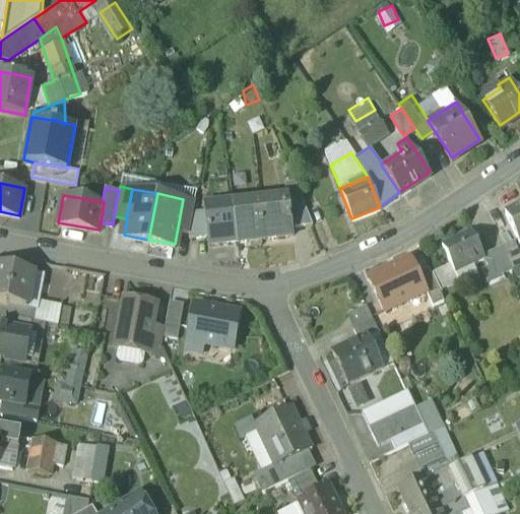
[(288,196),(259,199),(264,235),(293,232),(291,223),(288,199),(288,196)]
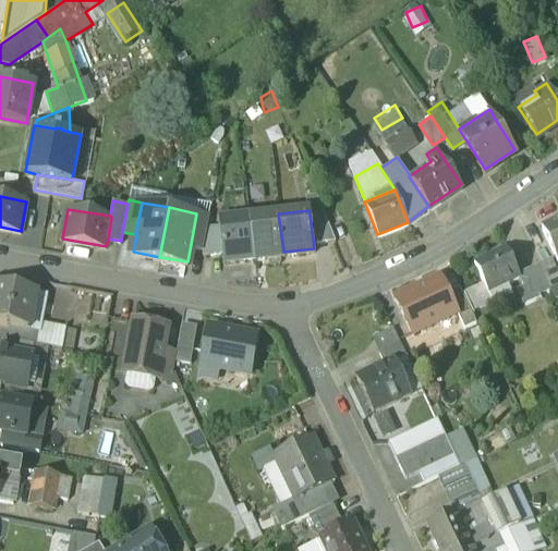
[(324,211),(310,213),(313,240),(335,237),(324,211)]
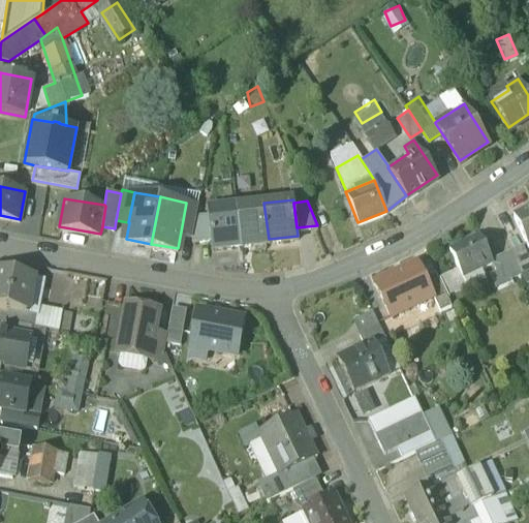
[(197,205),(186,203),(181,232),(192,235),(196,215),(197,205)]
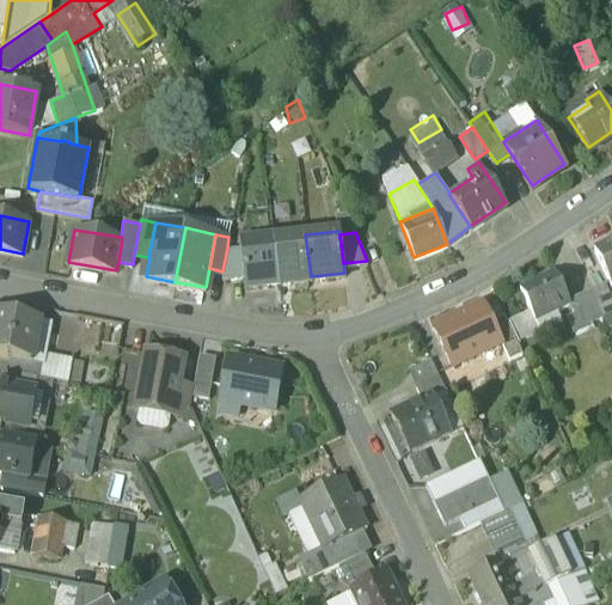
[(305,234),(273,238),(279,281),(311,277),(311,276),(305,234)]
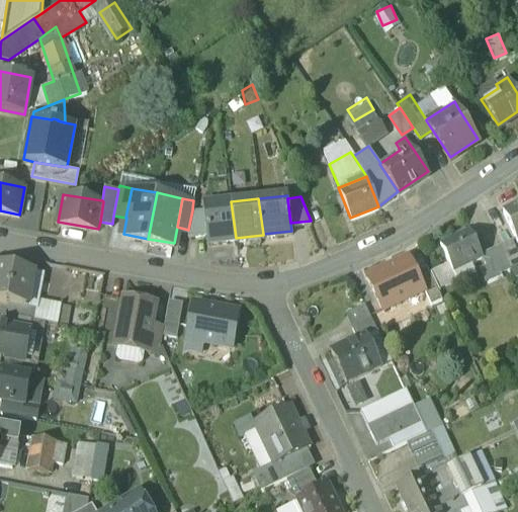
[(517,200),(502,208),(516,240),(517,238),(517,200)]
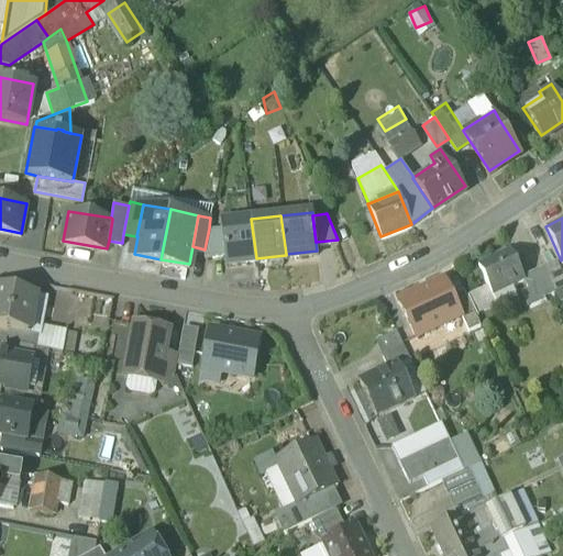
[(251,219),(220,222),(221,228),(224,254),(225,262),(256,258),(251,219)]
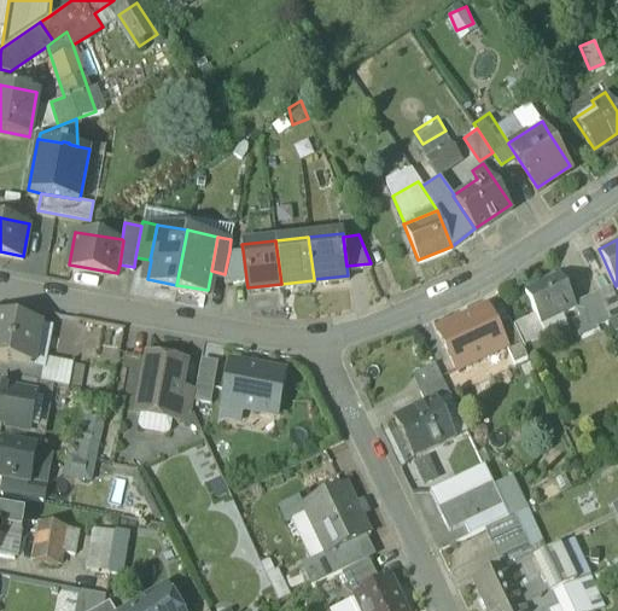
[(243,250),(229,251),(225,274),(223,281),(246,279),(243,250)]
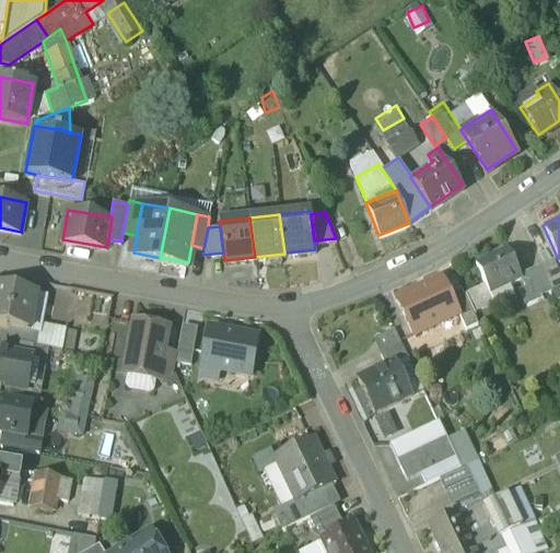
[(506,246),(475,261),(489,291),(521,277),(520,272),(506,246)]
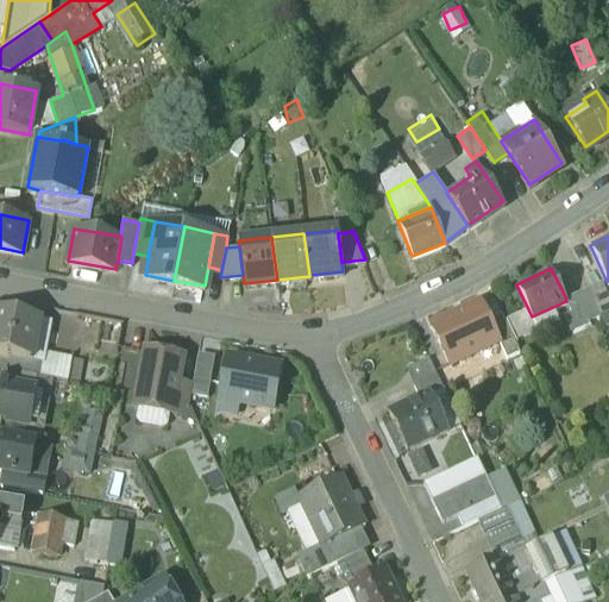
[(608,298),(600,278),(585,284),(597,311),(608,305),(608,298)]
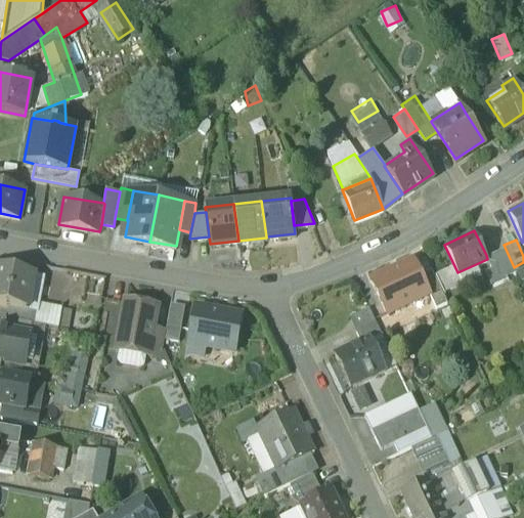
[(504,245),(486,255),(487,259),(490,266),(486,269),(491,281),(514,267),(504,245)]
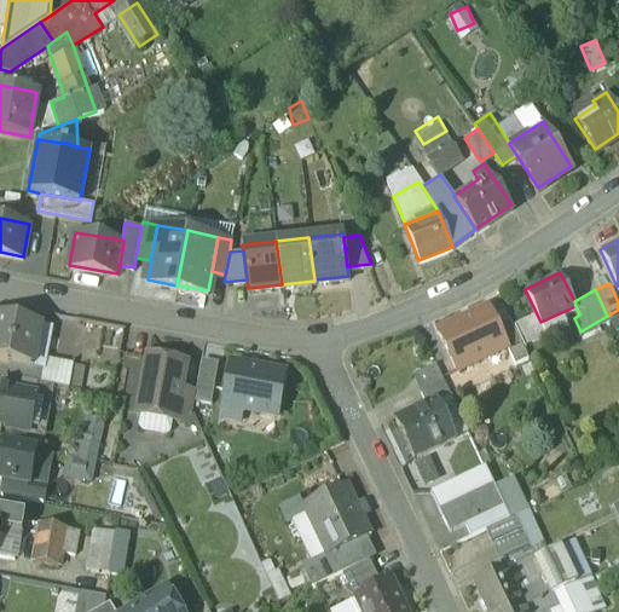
[(489,306),(438,330),(456,367),(507,344),(496,321),(489,306)]
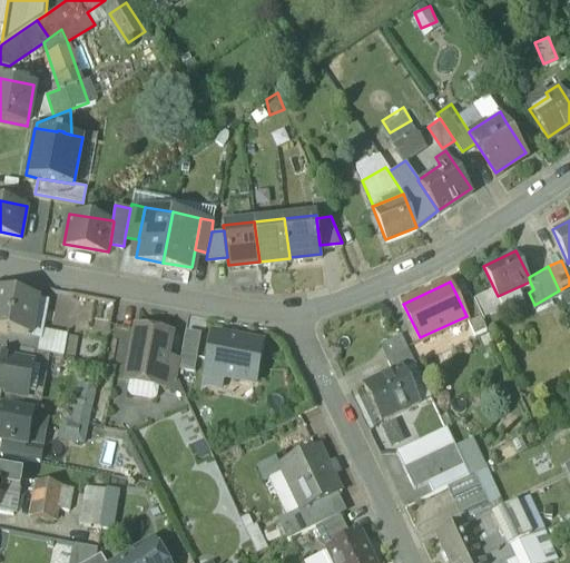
[(38,295),(0,288),(0,328),(10,331),(31,334),(31,333),(38,295)]
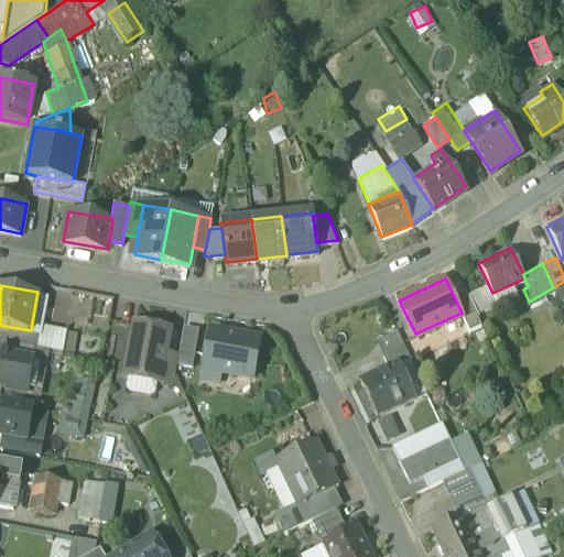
[(464,285),(452,292),(462,313),(468,327),(481,321),(464,285)]
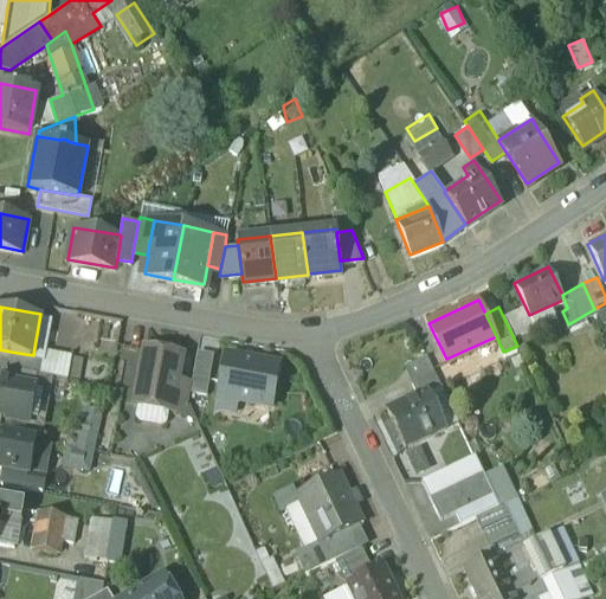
[(182,353),(144,346),(135,403),(172,409),(178,379),(182,353)]
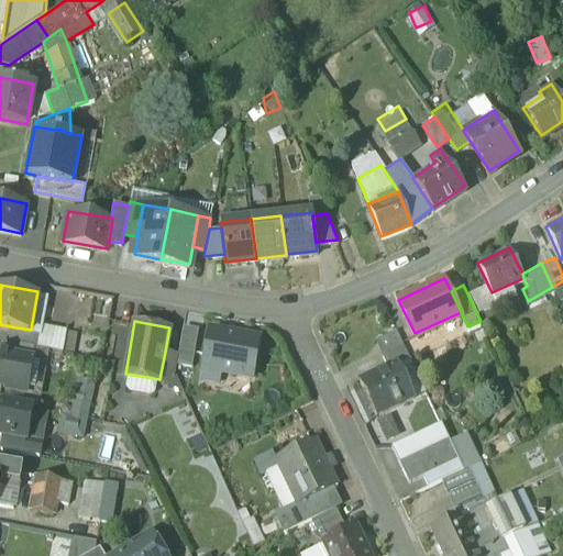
[(198,327),(184,324),(177,362),(191,365),(198,327)]
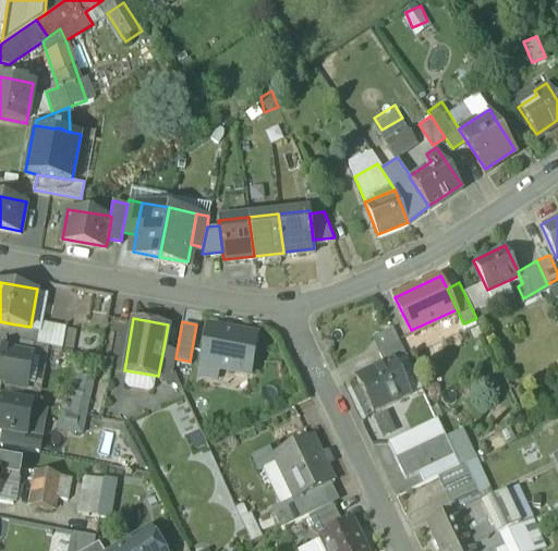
[(31,327),(10,323),(8,335),(36,340),(38,328),(31,326),(31,327)]
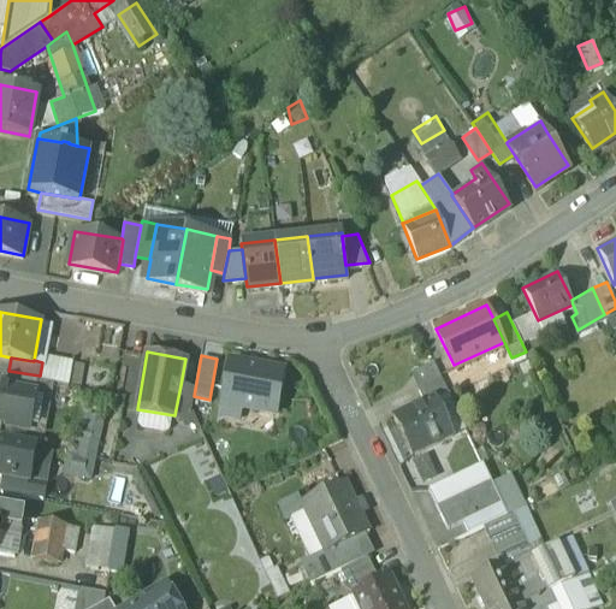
[(432,358),(408,370),(415,383),(438,371),(432,358)]
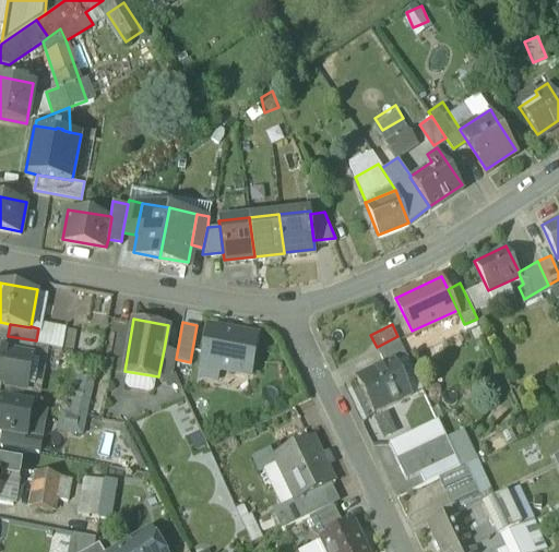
[(252,371),(259,336),(209,327),(202,362),(252,371)]
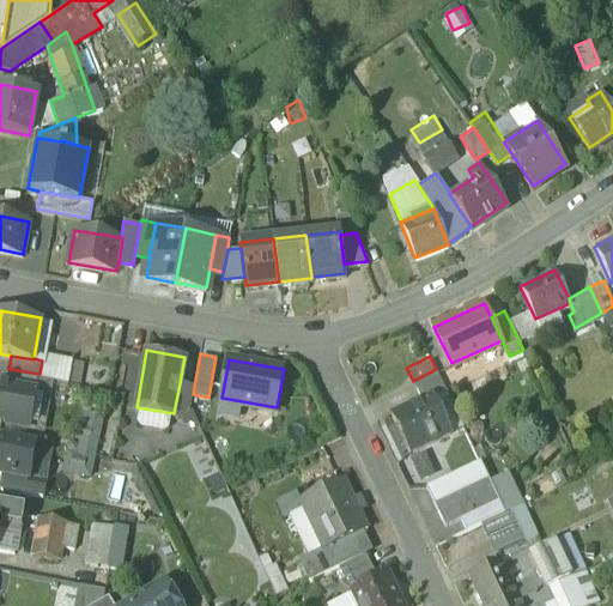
[(38,375),(1,369),(0,374),(0,382),(35,389),(38,375)]
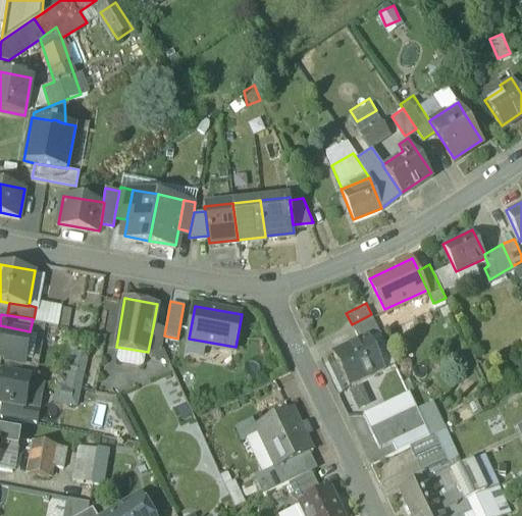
[(371,314),(352,324),(359,339),(367,334),(367,336),(379,329),(371,314)]
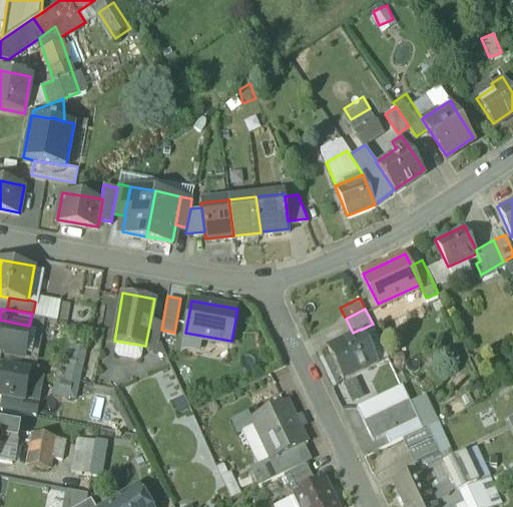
[(0,320),(0,353),(24,357),(29,326),(0,320)]
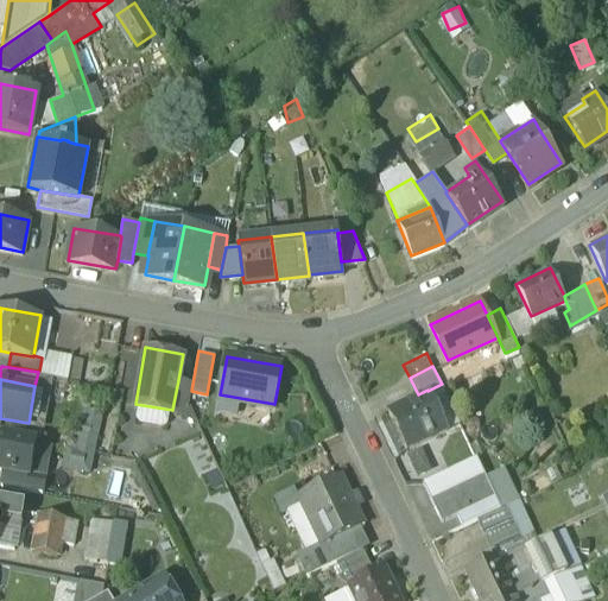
[(192,383),(178,380),(172,410),(195,415),(189,400),(192,383)]
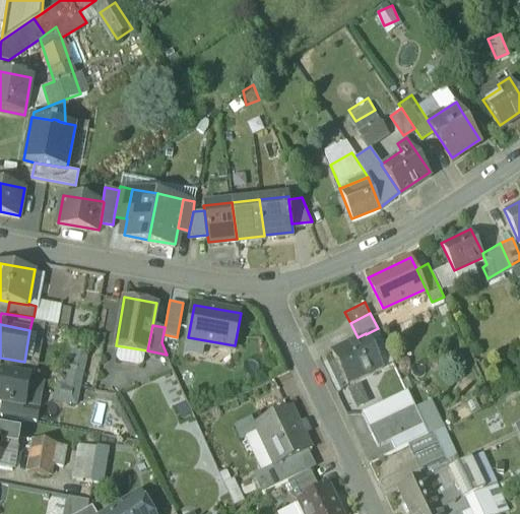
[(392,358),(378,328),(366,334),(381,364),(392,358)]
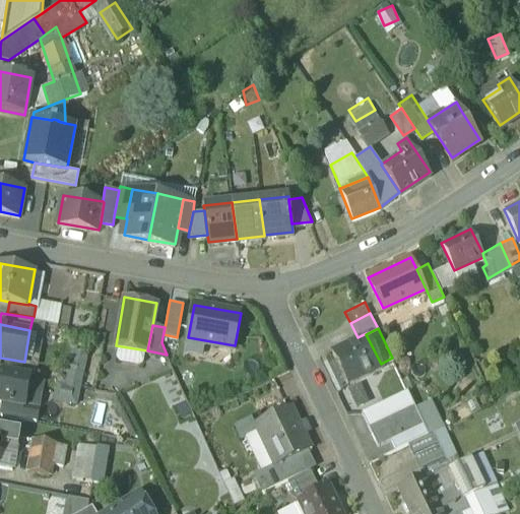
[(358,337),(330,350),(346,381),(381,364),(366,334),(366,333),(358,337)]
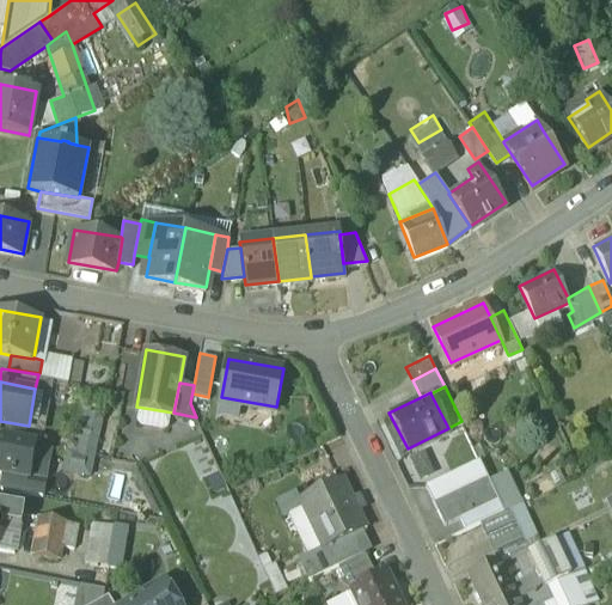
[(78,451),(95,454),(103,417),(86,413),(78,451)]
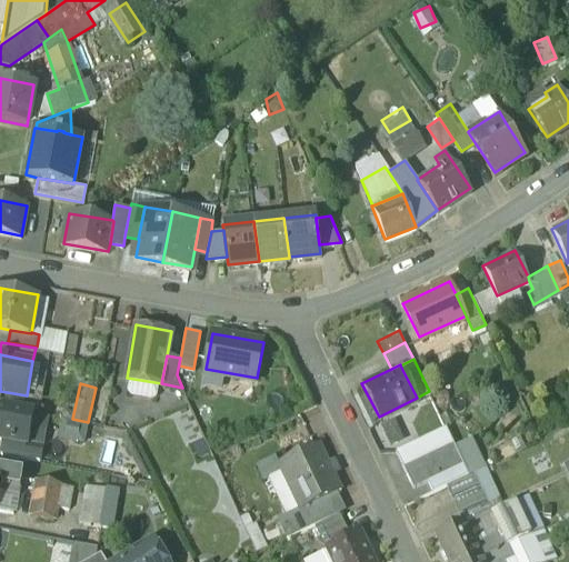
[(0,435),(2,437),(27,441),(32,411),(0,404),(0,435)]
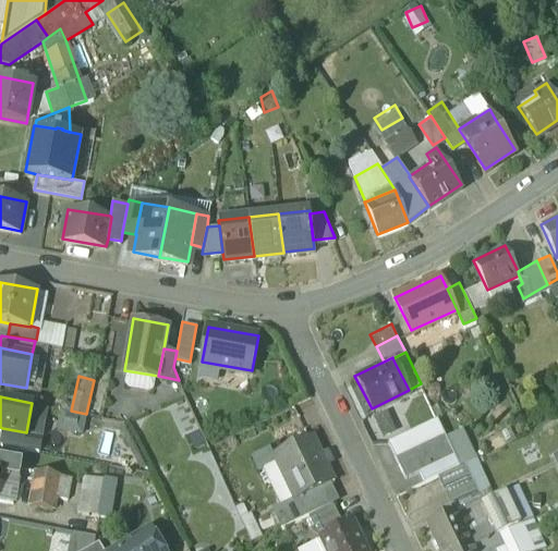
[(47,405),(32,403),(26,432),(41,436),(47,405)]
